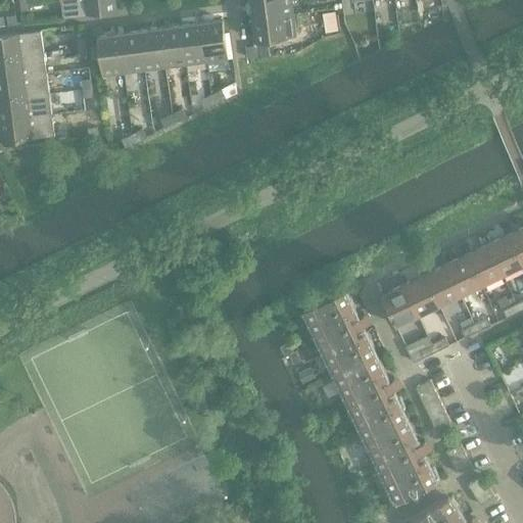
[(114,0),(61,0),(64,18),(116,11),(114,0)]
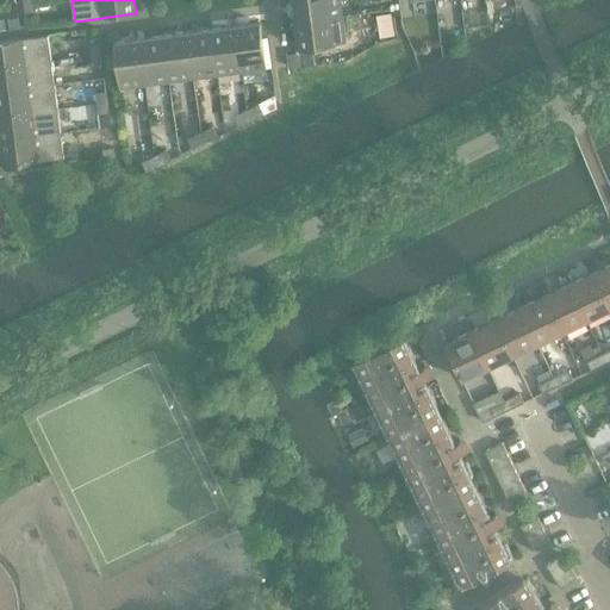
[(340,0),(293,0),(297,23),(342,17),(340,0)]
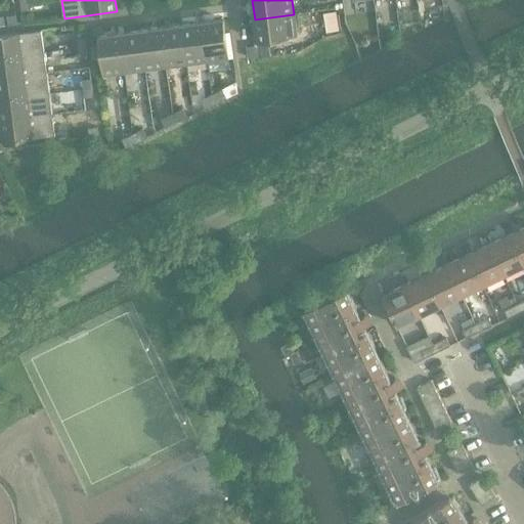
[(30,1),(20,2),(22,10),(31,9),(30,1)]
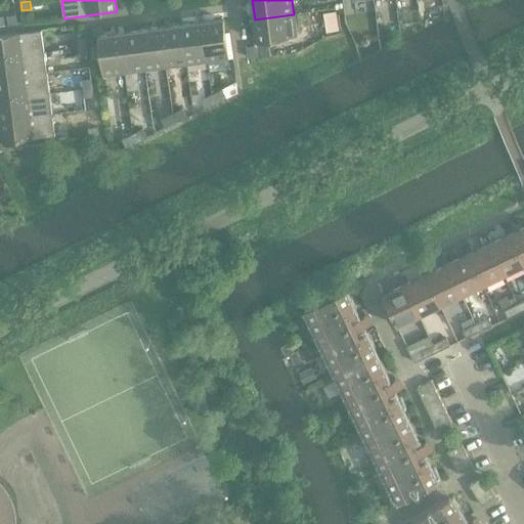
[(294,14),(255,19),(258,41),(297,36),(294,14)]
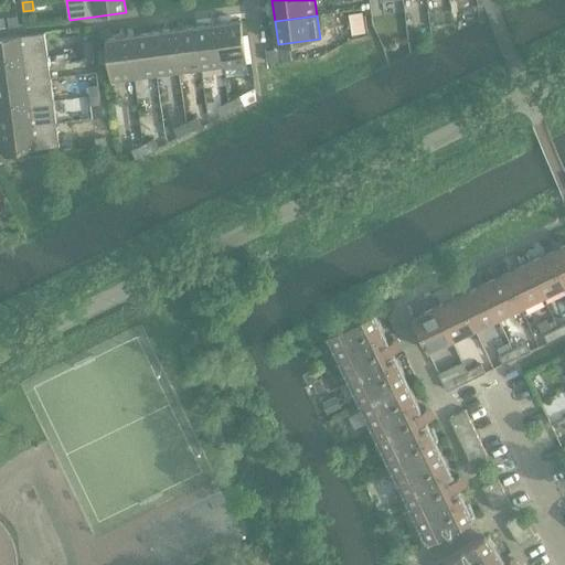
[(19,27),(18,17),(8,18),(10,28),(19,27)]
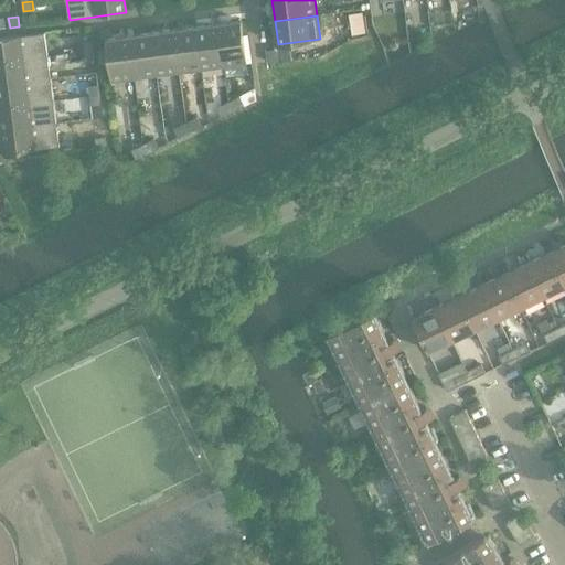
[(242,21),(219,24),(224,66),(247,63),(242,21)]
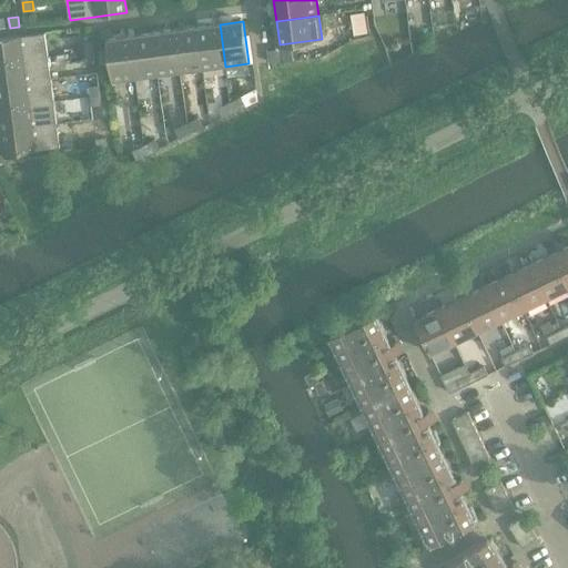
[(220,24),(198,28),(203,70),(225,67),(220,24)]
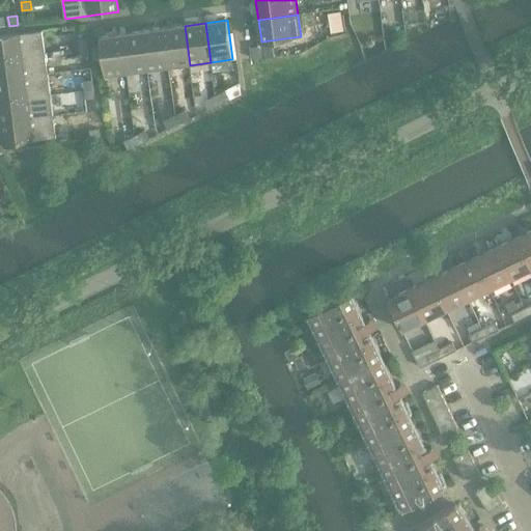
[(185,26),(163,28),(168,68),(190,65),(185,26)]
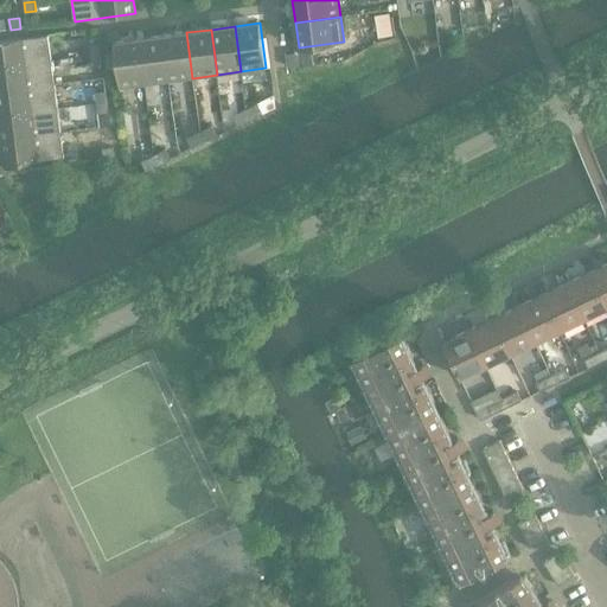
[(186,32),(163,36),(168,81),(192,78),(186,32)]
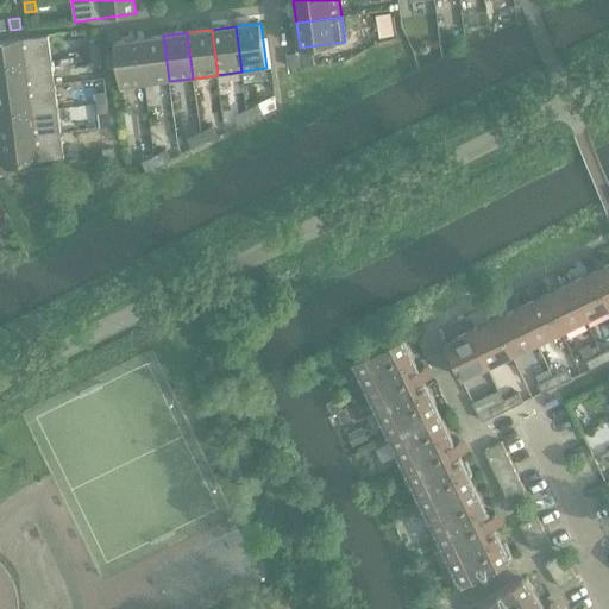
[(0,42),(0,67),(51,61),(49,36),(0,42)]
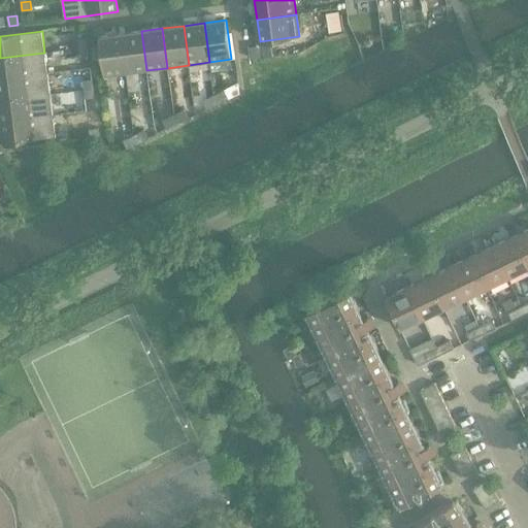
[(141,31),(121,34),(126,73),(146,70),(141,31)]
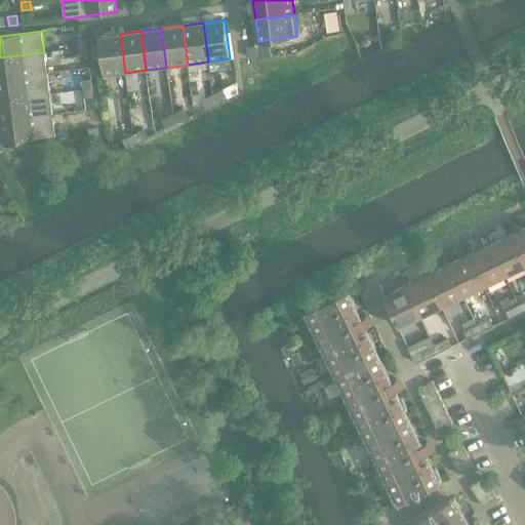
[(125,73),(120,34),(98,37),(104,76),(125,73)]
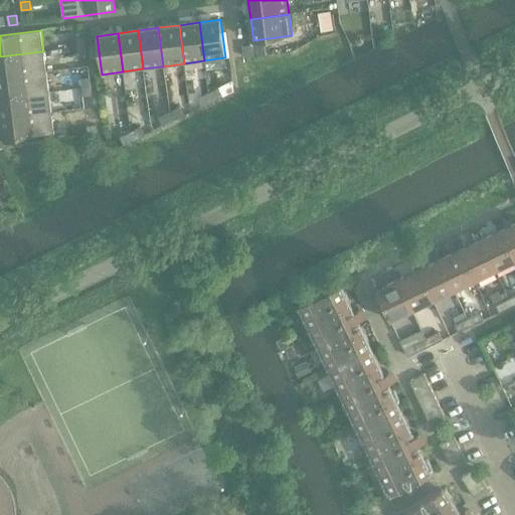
[(75,38),(76,47),(86,45),(84,37),(75,38)]
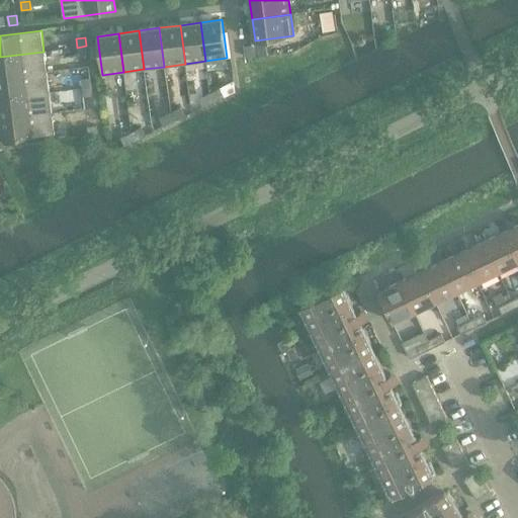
[(86,46),(77,48),(79,56),(87,55),(86,46)]
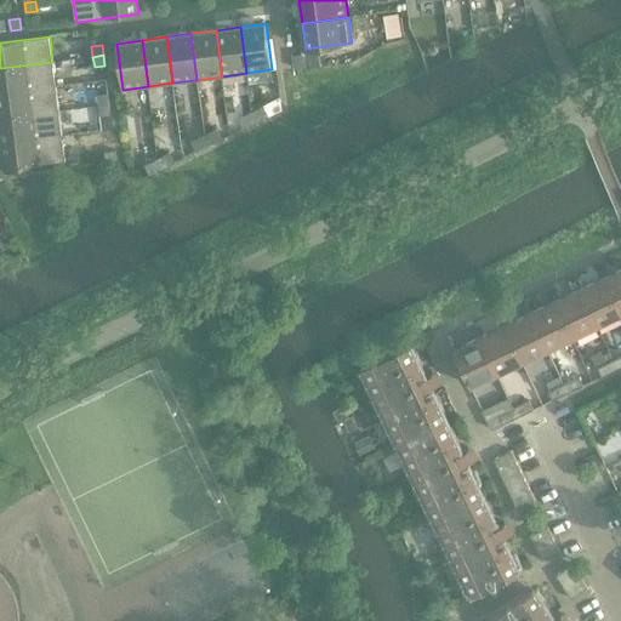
[(295,56),(296,69),(307,68),(306,58),(302,55),(295,56)]
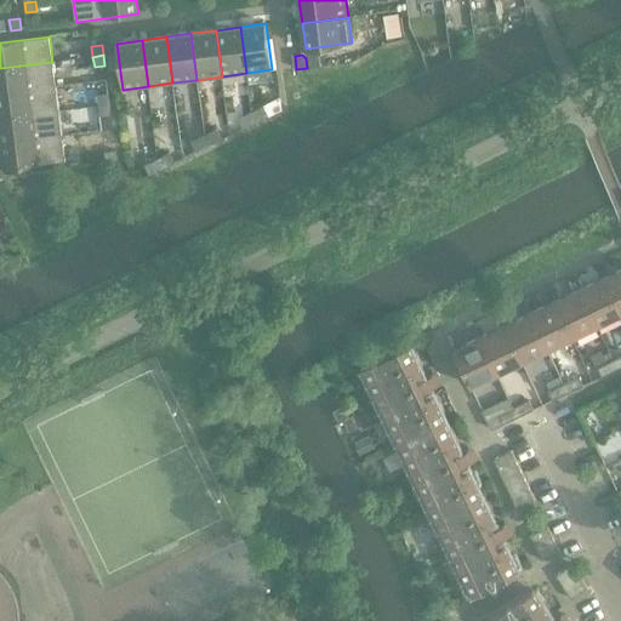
[(52,62),(0,68),(0,93),(56,86),(52,62)]
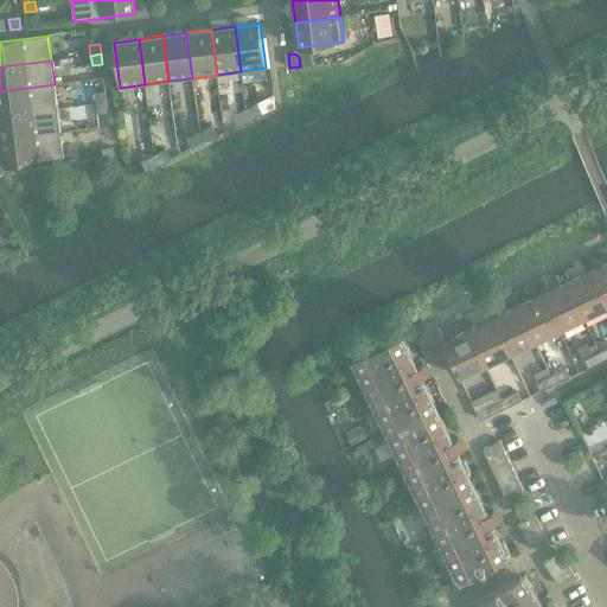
[(55,84),(0,91),(0,115),(58,108),(55,84)]
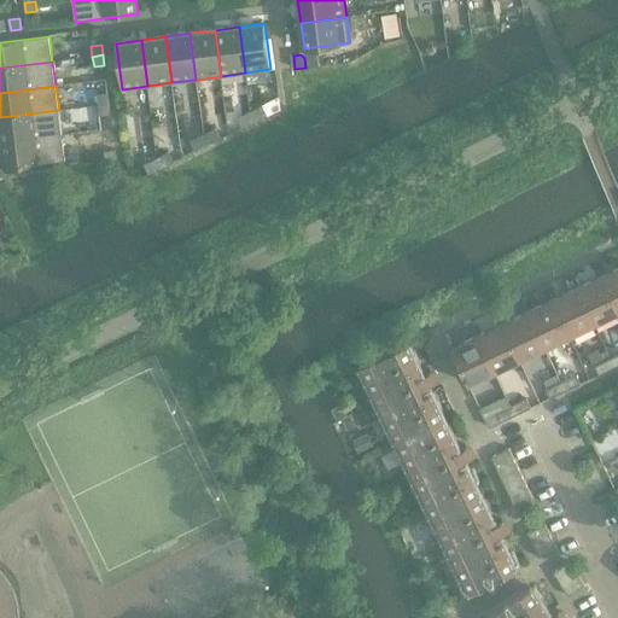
[(98,94),(99,105),(109,104),(108,93),(98,94)]
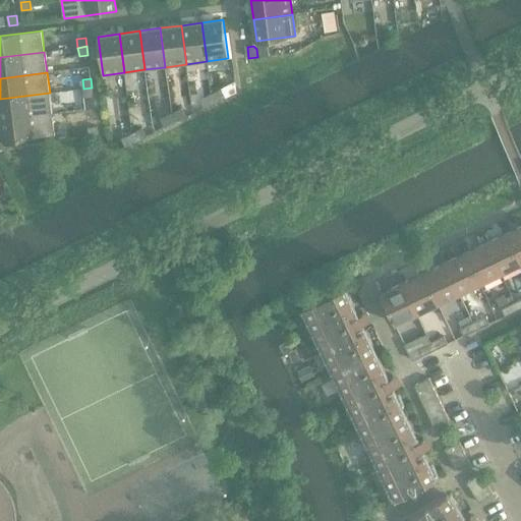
[(92,88),(83,89),(84,97),(93,96),(92,88)]
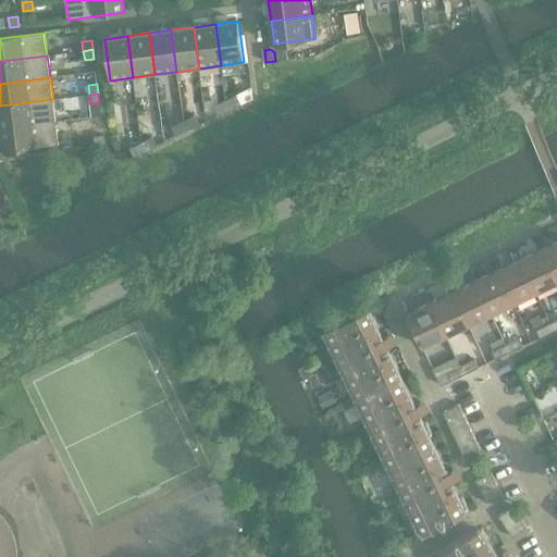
[(237,96),(225,101),(230,110),(242,103),(237,96)]
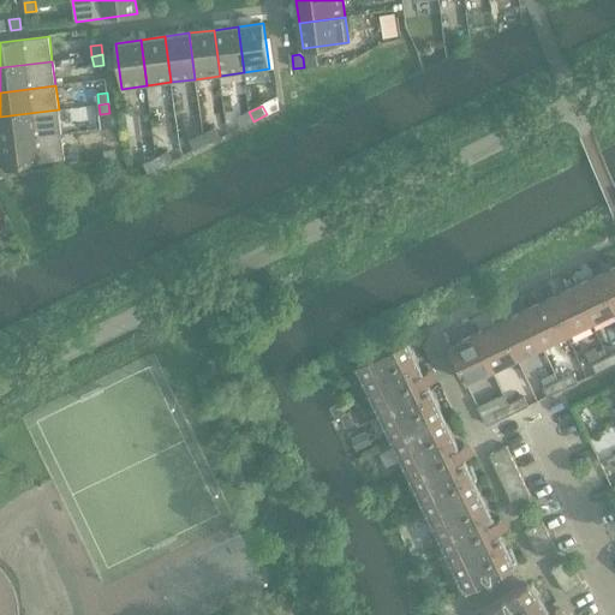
[(59,109),(0,117),(0,141),(0,143),(63,135),(59,109)]
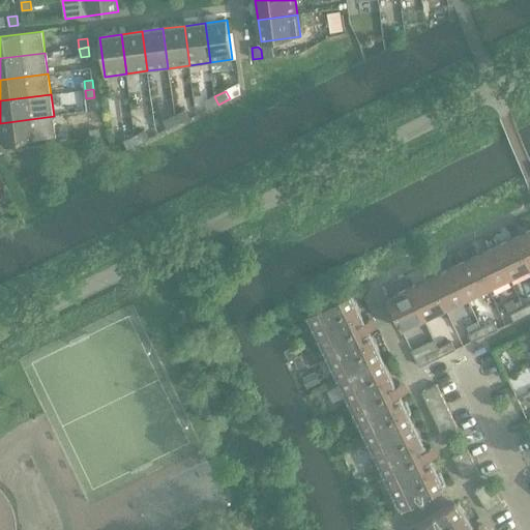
[(218,105),(214,96),(204,101),(208,110),(218,105)]
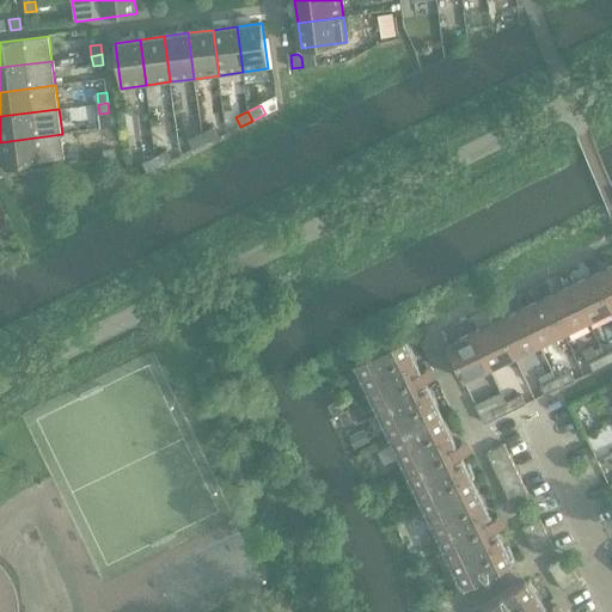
[(214,128),(202,134),(207,144),(219,138),(214,128)]
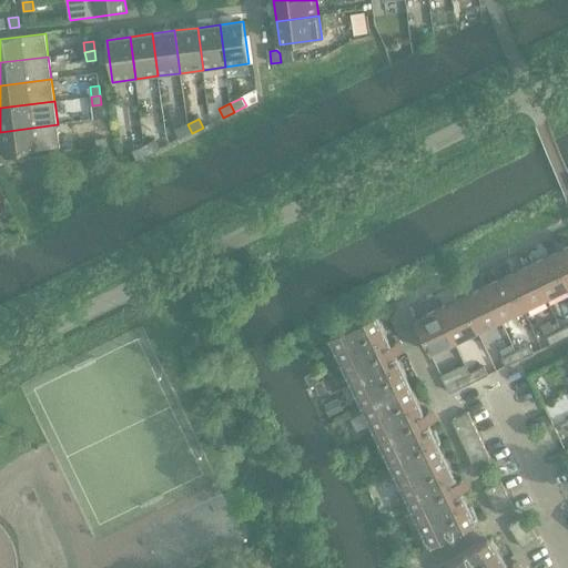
[(58,124),(0,132),(3,155),(60,148),(58,124)]
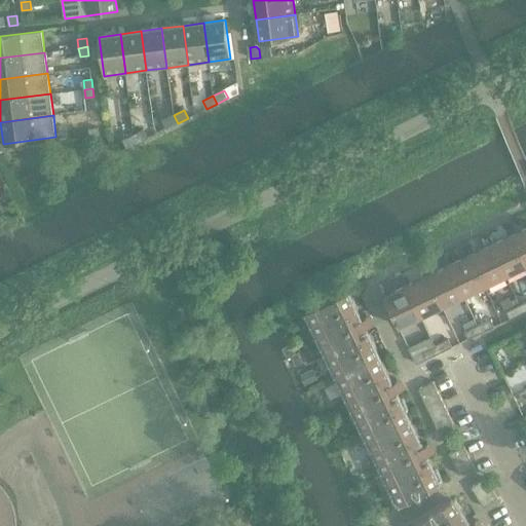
[(178,123),(174,115),(162,120),(166,128),(178,123)]
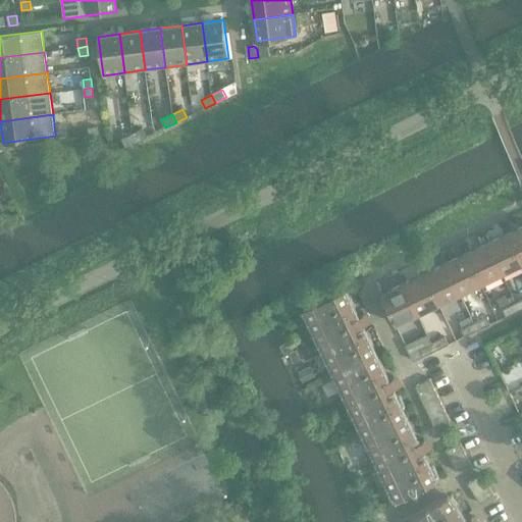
[(89,128),(90,137),(99,136),(97,126),(89,128)]
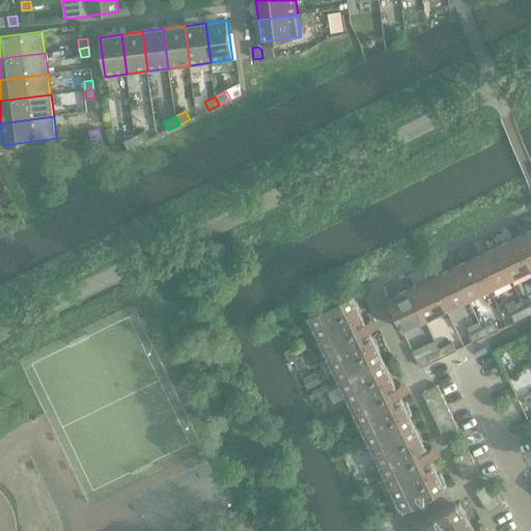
[(146,131),(135,136),(139,144),(149,139),(146,131)]
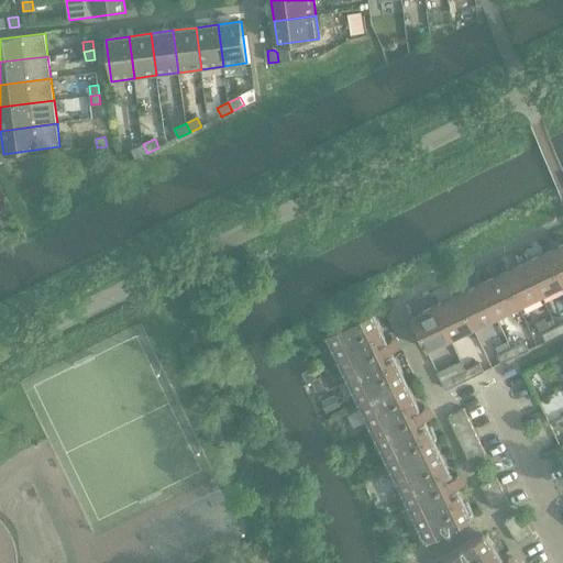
[(147,153),(143,144),(132,151),(136,158),(147,153)]
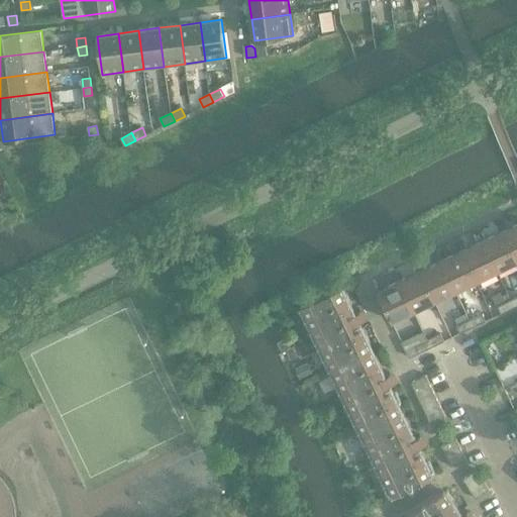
[(516,224),(504,231),(516,259),(516,224)]
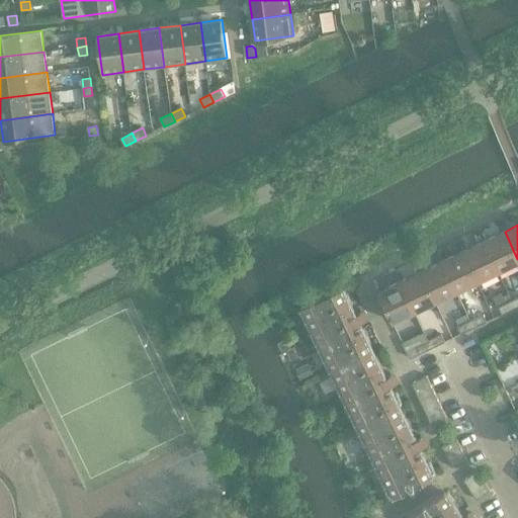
[(517,259),(505,232),(484,242),(498,272),(517,262),(517,259)]
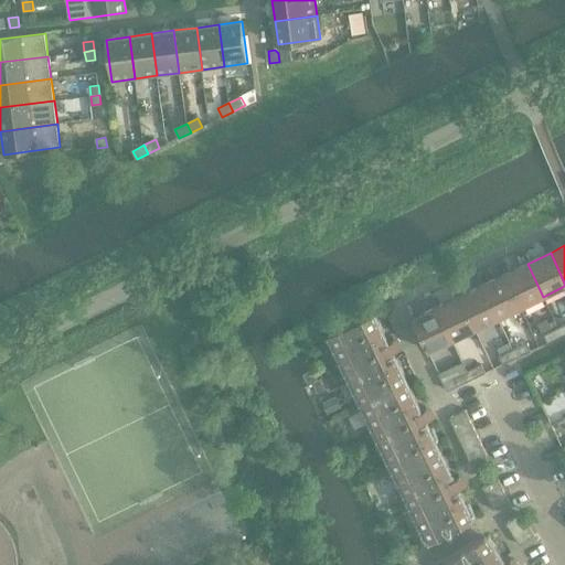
[(528,264),(504,275),(521,308),(543,297),(528,264)]
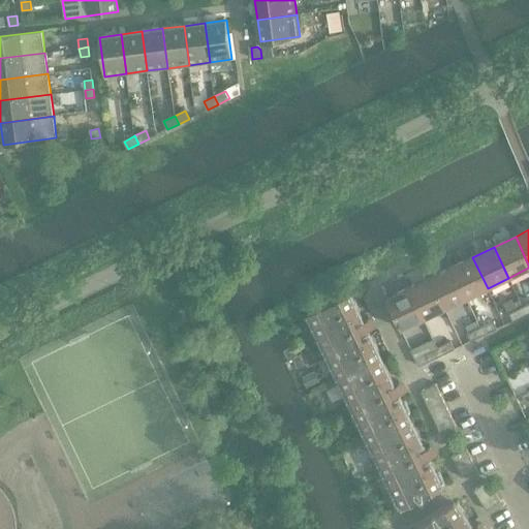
[(472,257),(452,267),(466,299),(488,288),(472,257)]
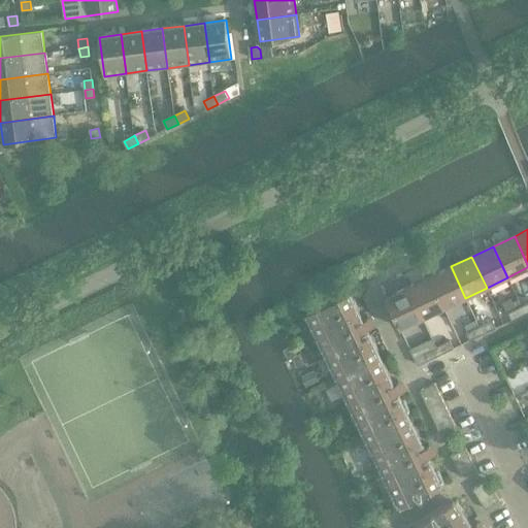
[(451,266),(429,276),(444,307),(465,298),(451,266)]
